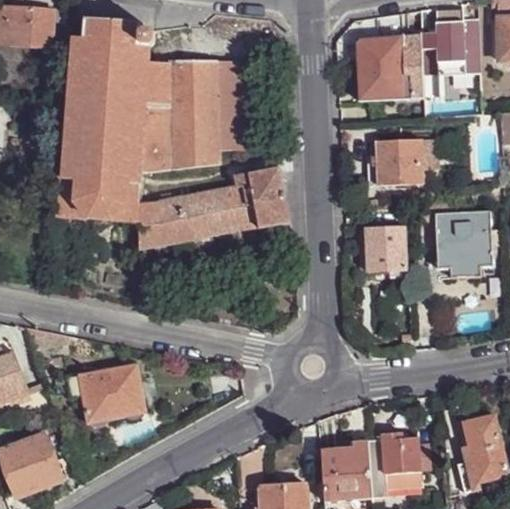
[(494,0),(495,18),(509,17),(509,0),(494,0)]
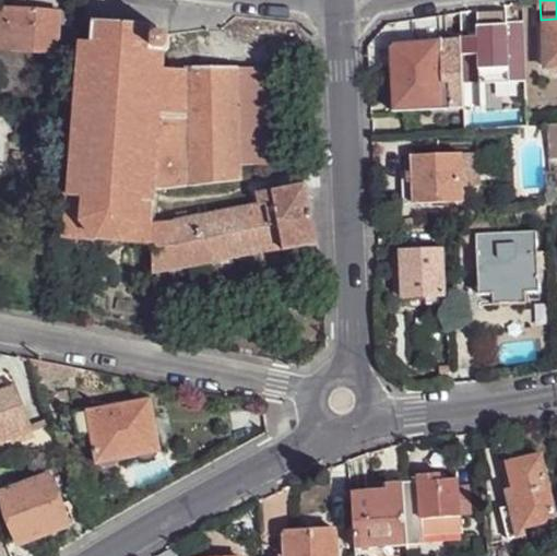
[(0,46),(54,51),(54,49),(57,12),(0,6),(0,46)]
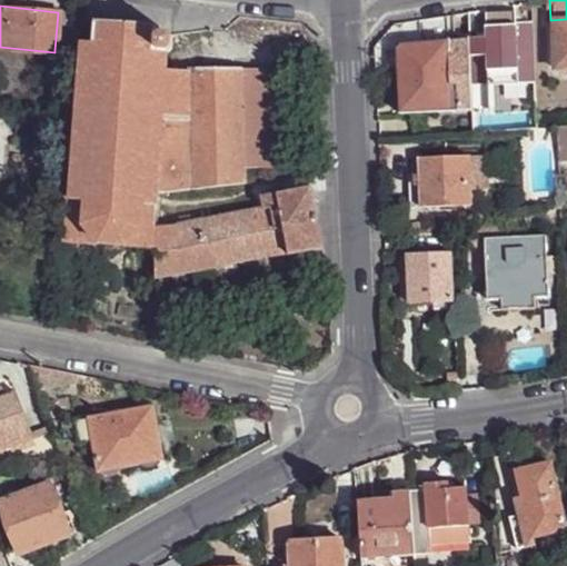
[(465,52),(478,52),(479,80),(530,79),(529,18),(513,18),(513,7),(481,8),(483,33),(396,40),(393,46),(395,111),(467,108),(465,52)]
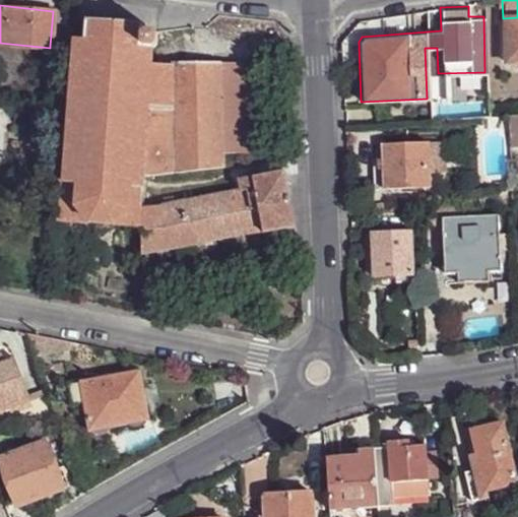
[(53,11),(50,46),(63,47),(66,11),(53,11)]
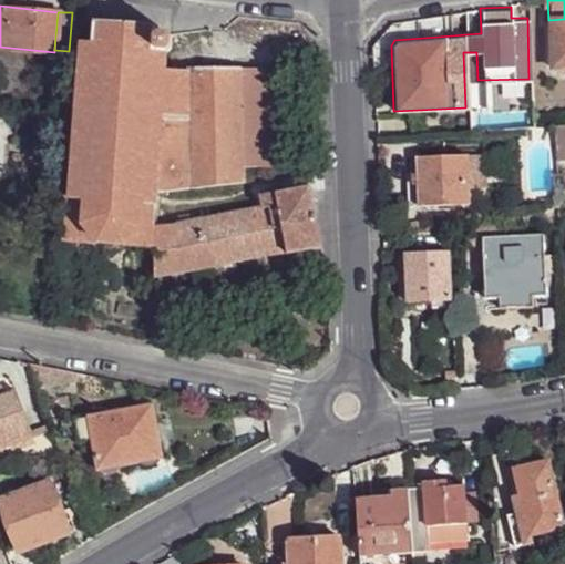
[(564,19),(548,20),(550,68),(564,67),(564,19)]
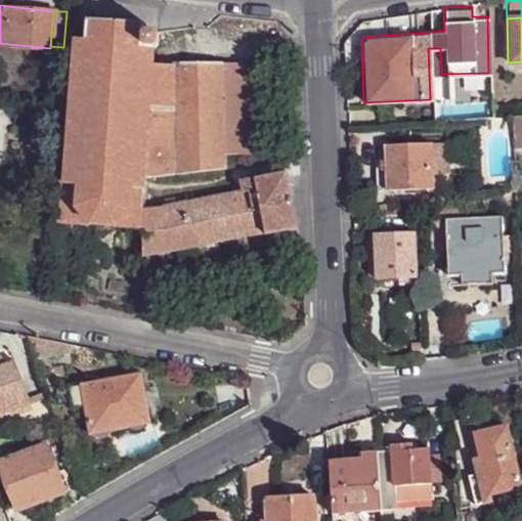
[(76,180),(75,194),(74,205),(88,223),(113,225),(129,209),(129,205),(131,185),(142,186),(144,186),(145,174),(148,109),(169,109),(172,67),(171,66),(150,64),(153,47),(157,44),(157,35),(154,32),(144,31),(145,24),(85,18),(83,38),(73,38),(62,180),(76,180)]
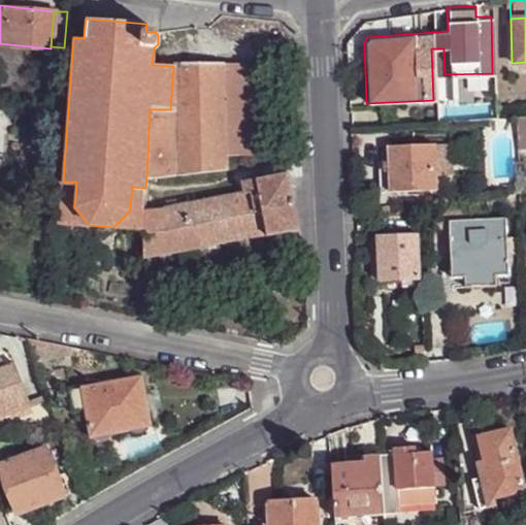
[(431,48),(433,100),(446,99),(445,74),(444,48),(431,48)]
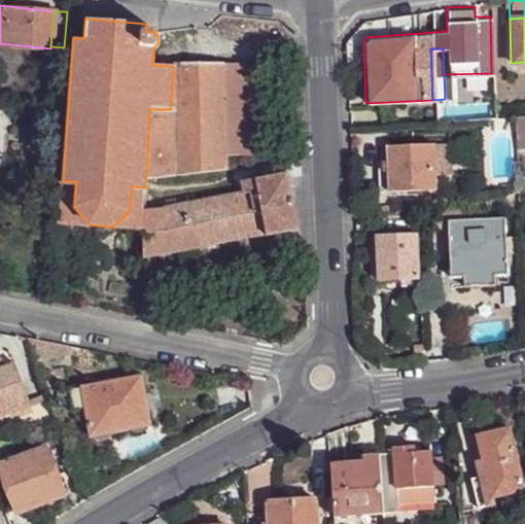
[(250,60),(223,62),(225,152),(252,151),(250,60)]
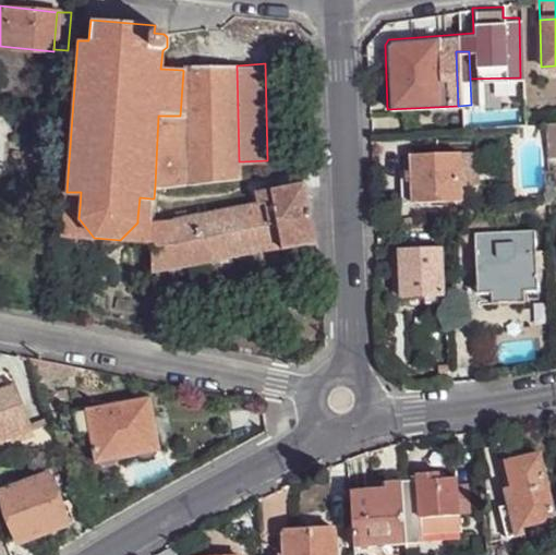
[(239,161),(237,65),(182,68),(182,70),(183,71),(180,116),(158,116),(155,185),(240,177),(239,161)]
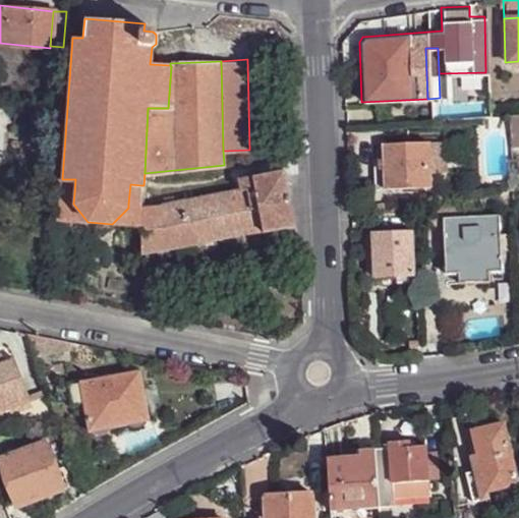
[(518,142),(518,112),(507,113),(508,144),(518,142)]
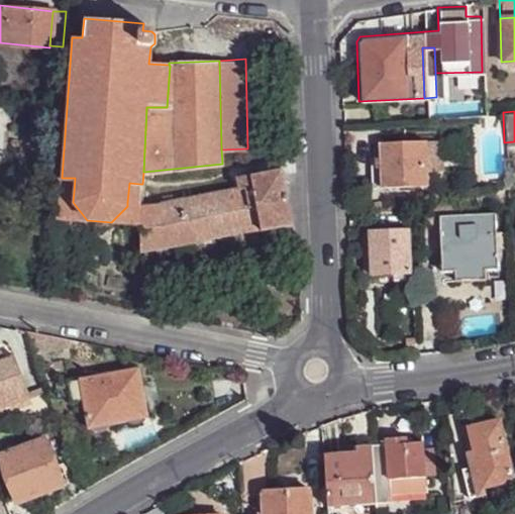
[(439,138),(424,139),(426,172),(440,172),(439,138)]
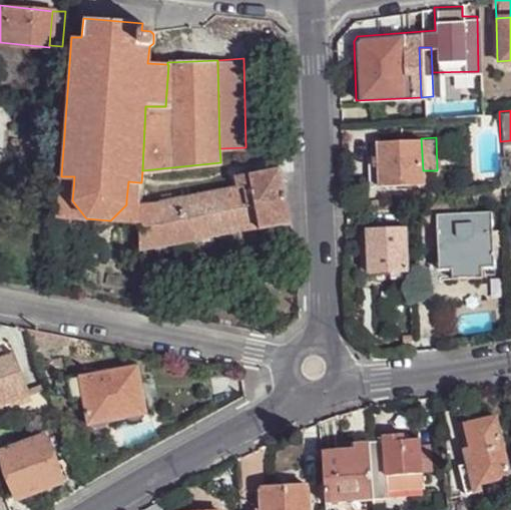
[(423,170),(421,138),(375,139),(376,154),(377,184),(423,183),(423,170)]
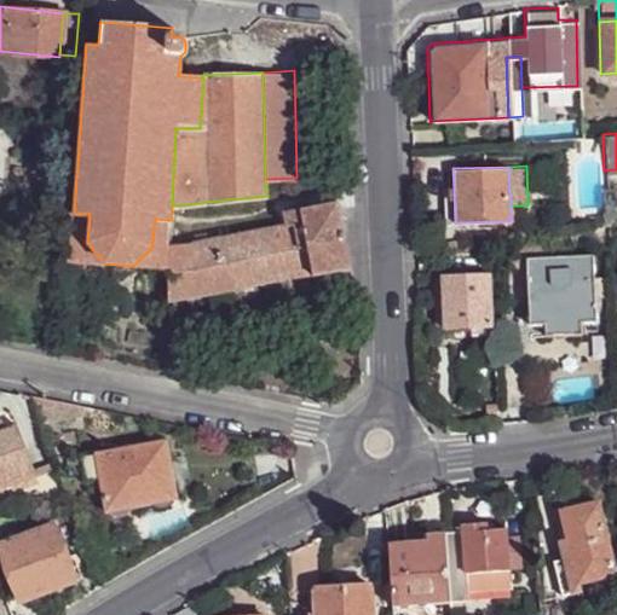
[(455,222),(454,186),(447,186),(443,186),(444,222),(455,222)]
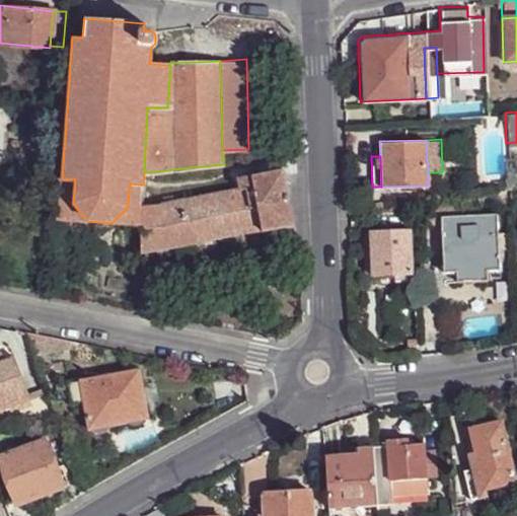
[(292,220),(281,165),(237,175),(239,186),(160,203),(143,206),(142,224),(139,250),(174,242),(196,238),(260,225),(261,228),(292,220)]
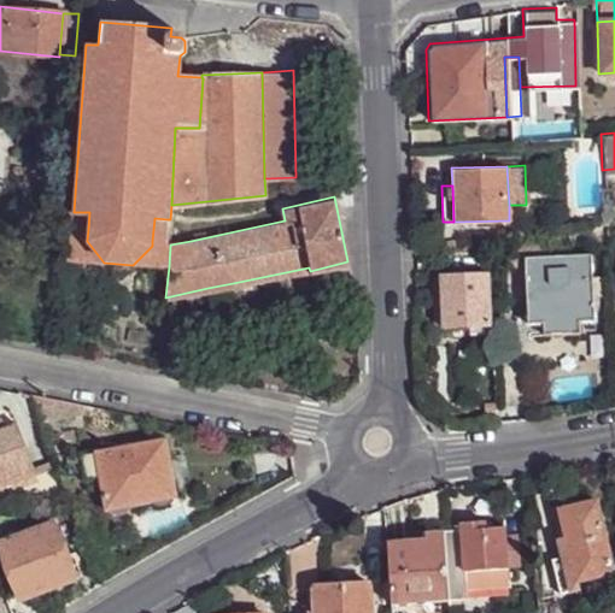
[(74,212),(68,212),(68,228),(88,229),(89,212),(74,212)]
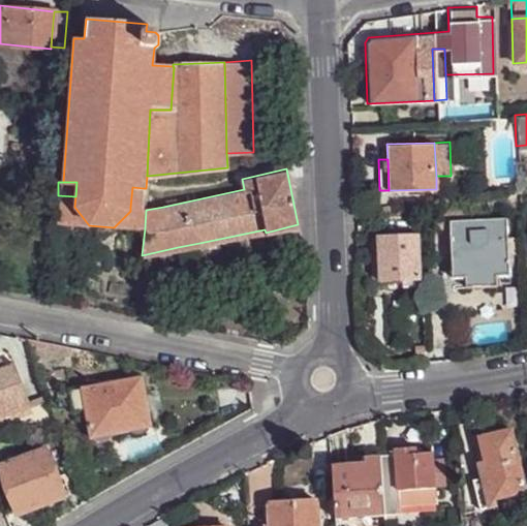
[(130,207),(146,210),(147,200),(148,188),(146,188),(144,188),(132,187),(130,207)]
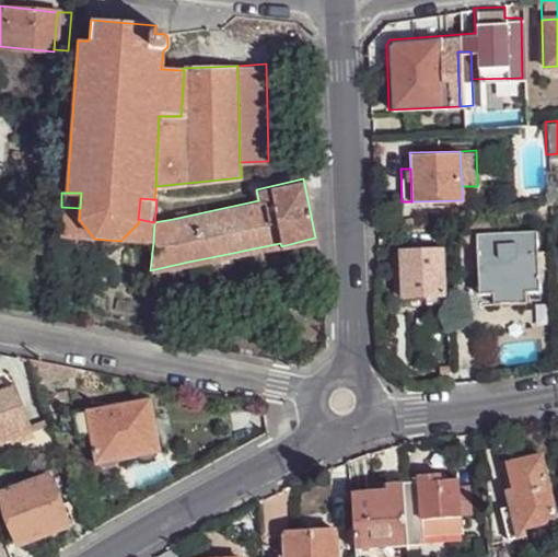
[(80,208),(61,207),(59,236),(94,239),(79,219),(80,208)]
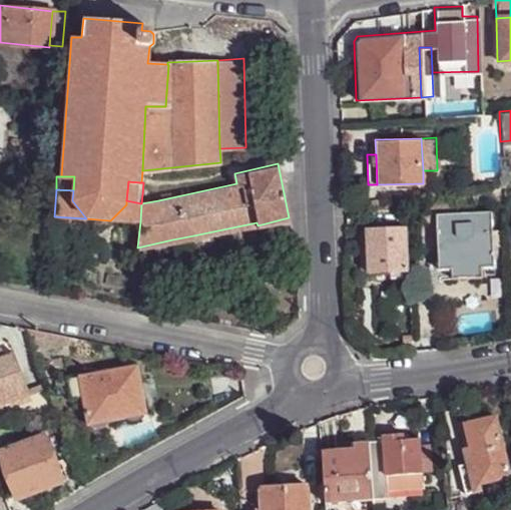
[(140,221),(141,203),(126,200),(126,204),(110,220),(140,221)]
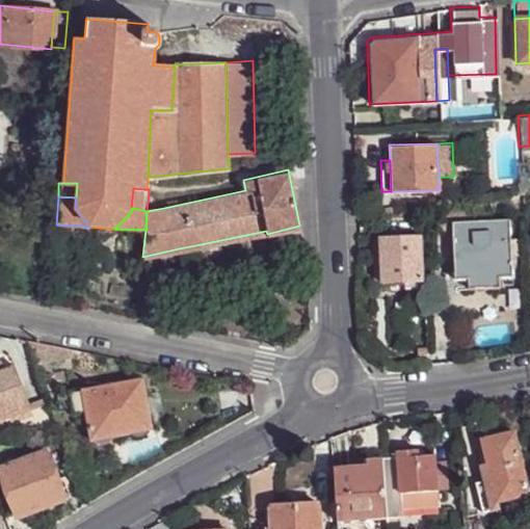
[(467,278),(498,276),(510,275),(509,254),(515,254),(515,238),(508,239),(506,219),(451,221),(453,278),(467,278)]
